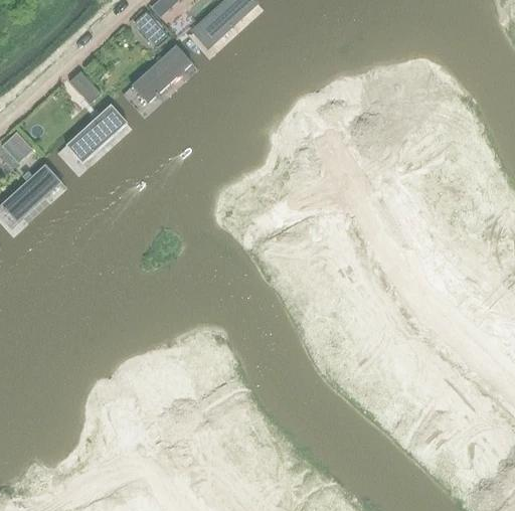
[(158,0),(151,6),(160,16),(170,7),(164,0),(158,0)]
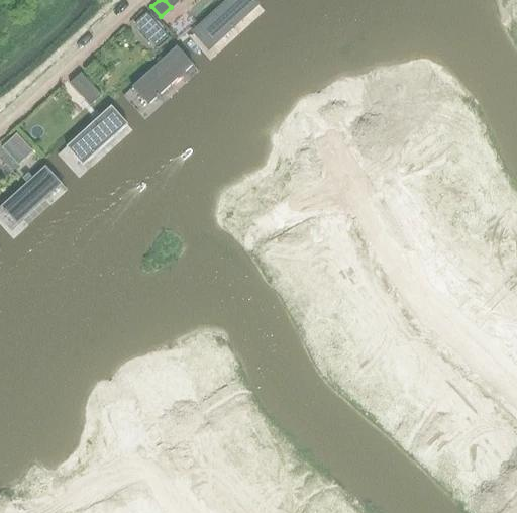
[(215,41),(260,1),(259,0),(224,0),(199,23),(215,41)]
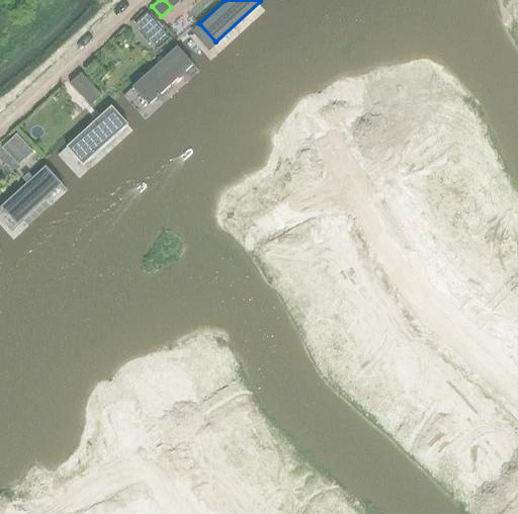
[(159,25),(147,10),(135,21),(147,35),(159,25)]
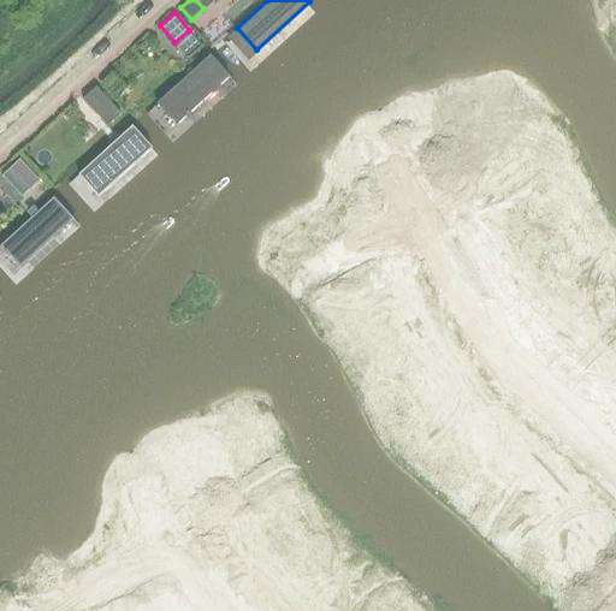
[(178,120),(231,72),(212,51),(159,100),(178,120)]
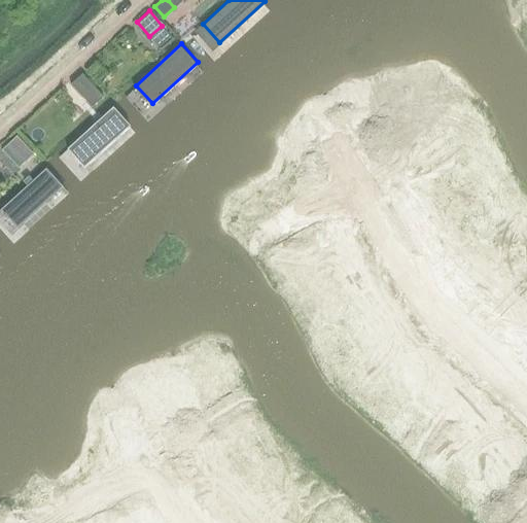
[(70,82),(91,105),(102,95),(82,72),(70,82)]
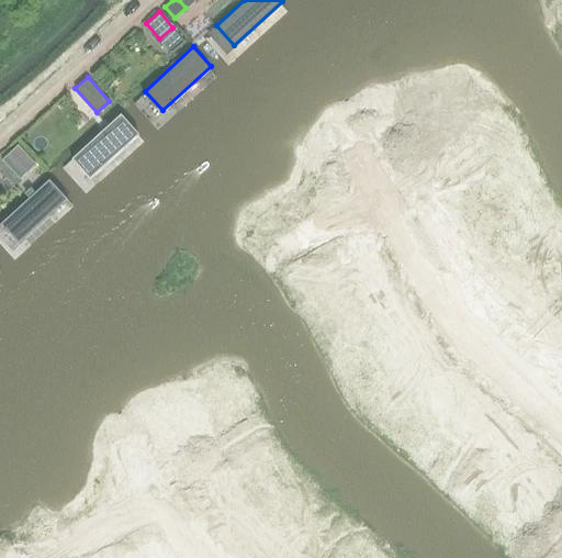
[(137,132),(120,112),(85,145),(71,157),(89,177),(137,132)]
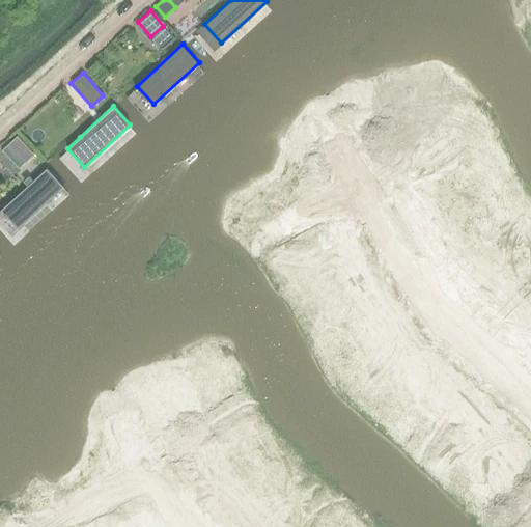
[(454,157),(409,181),(420,203),(467,179),(467,181),(495,166),(469,117),(443,135),(454,157)]
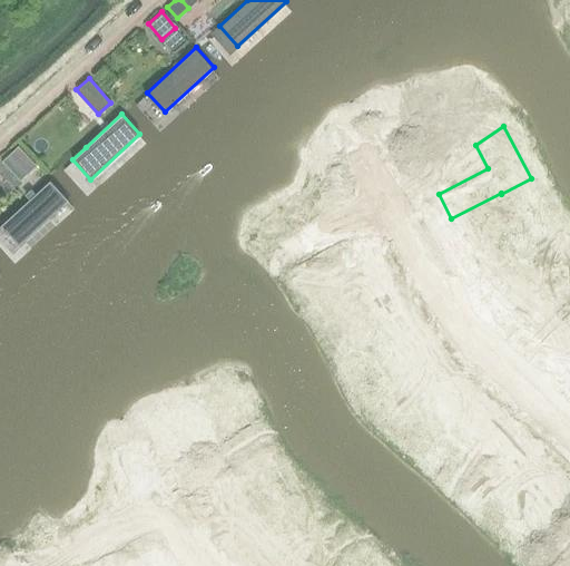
[(36,164),(18,145),(1,159),(19,179),(36,164)]
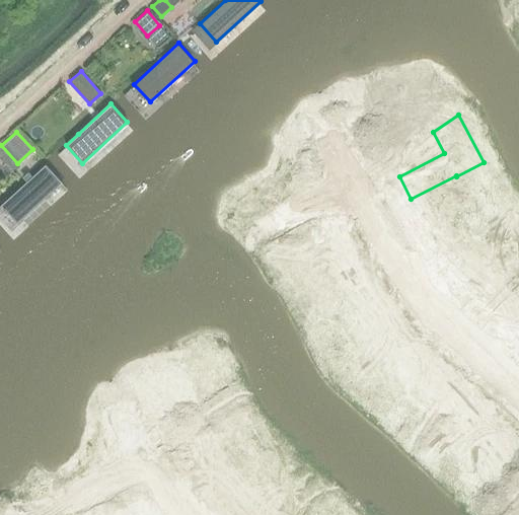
[(62,182),(49,168),(45,164),(17,190),(0,205),(16,223),(56,188),(62,182)]
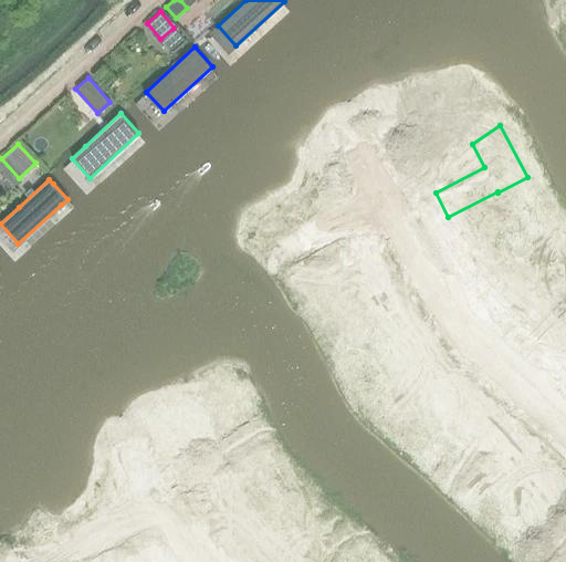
[(513,188),(499,195),(505,207),(520,199),(513,188)]
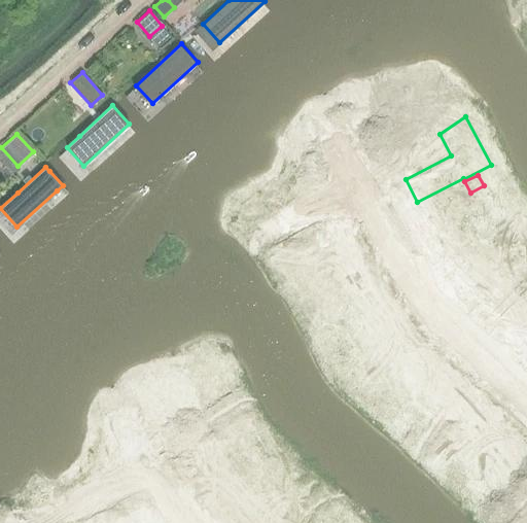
[(478,206),(432,230),(449,263),(494,238),(478,206)]
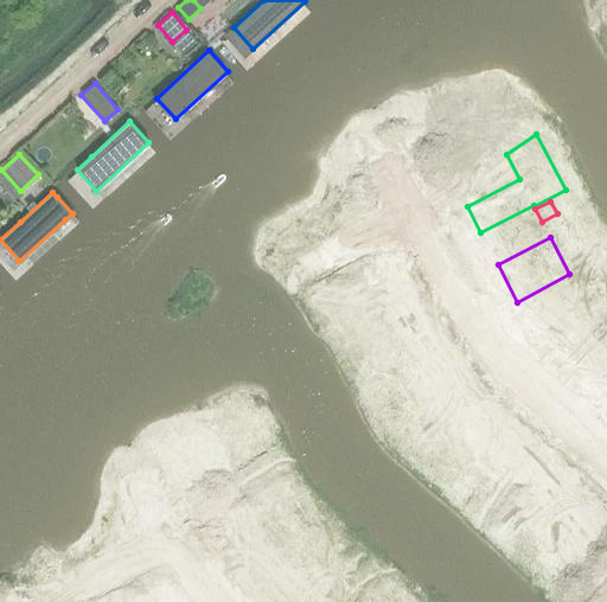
[(589,298),(564,322),(598,353),(606,343),(606,283),(606,282),(606,280),(606,266),(604,262),(577,287),(589,298)]
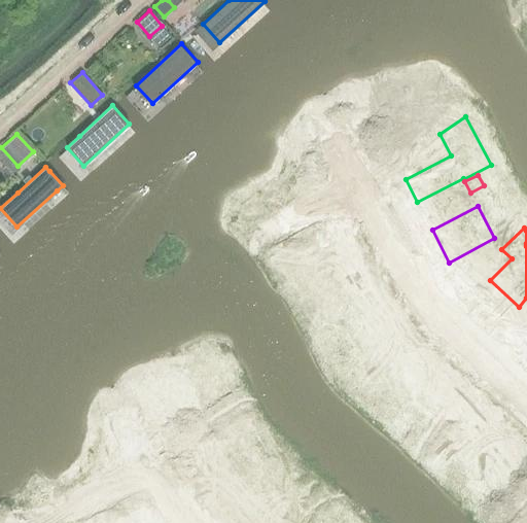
[(326,280),(310,288),(328,324),(351,312),(345,302),(367,289),(358,272),(367,268),(349,231),(311,250),(326,280)]
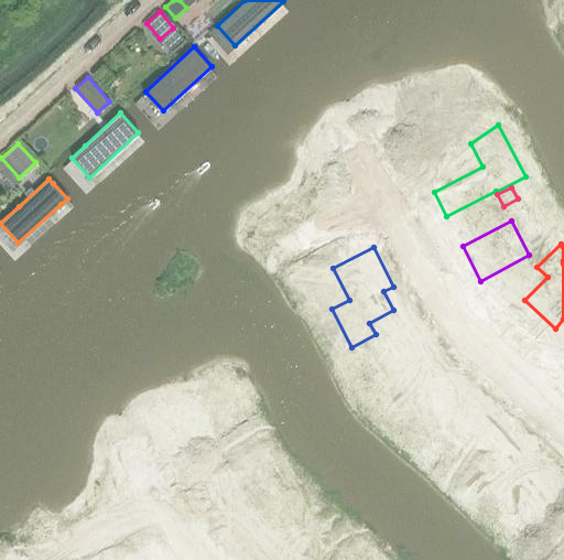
[(416,329),(369,353),(387,387),(389,385),(399,404),(425,389),(416,370),(433,362),(416,329)]
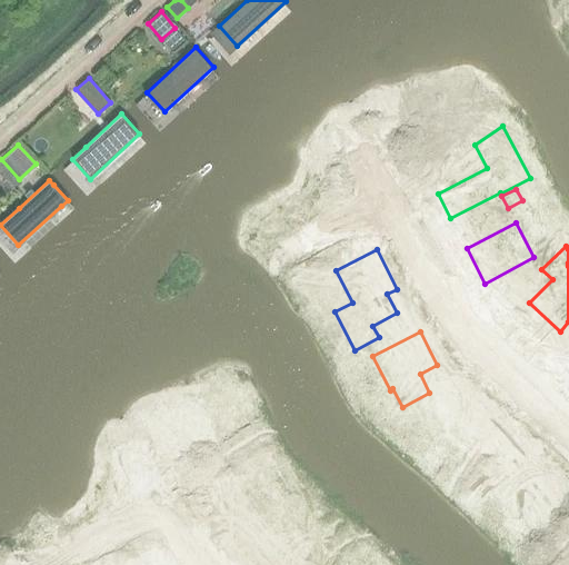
[(453,408),(438,425),(459,445),(450,455),(465,468),(483,449),(473,440),(505,407),(478,383),(466,395),(462,393),(450,406),(453,408)]
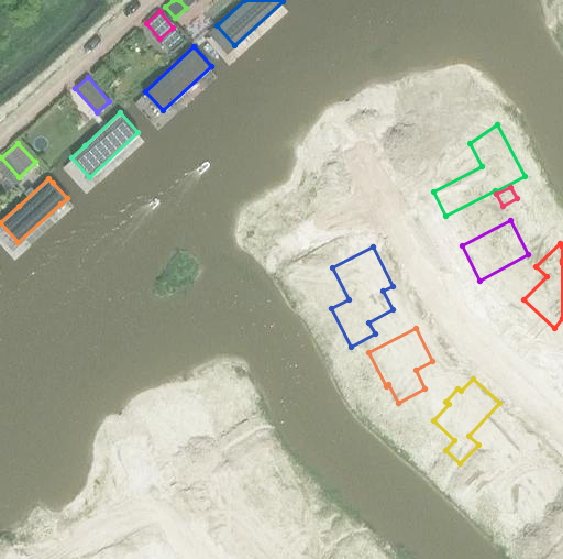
[(242,397),(179,429),(196,461),(212,452),(220,468),(266,444),(242,397)]
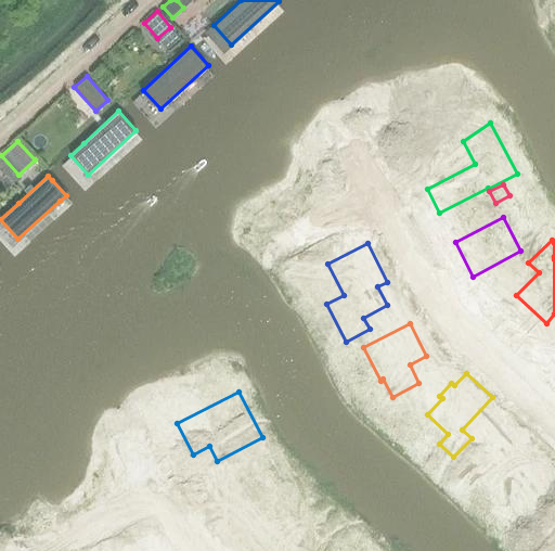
[(486,430),(463,453),(503,491),(536,457),(505,427),(495,438),(486,430)]
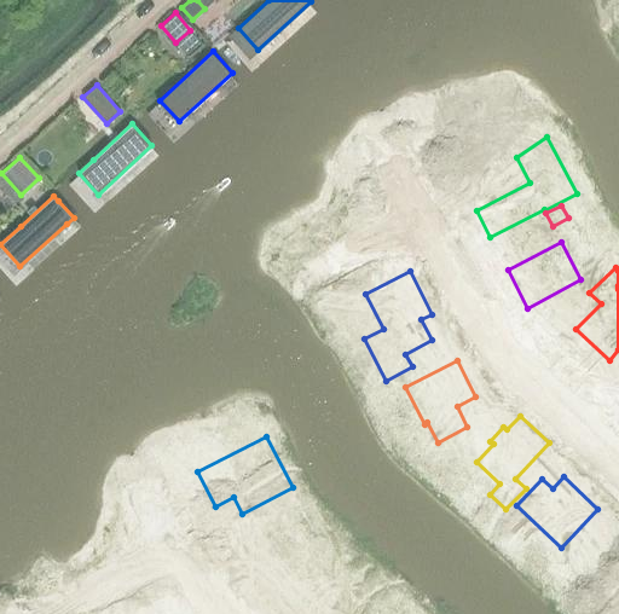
[(258,566),(246,579),(271,603),(284,590),(289,595),(287,597),(293,603),(328,566),(316,554),(311,560),(283,533),(264,552),(262,551),(253,561),(258,566)]
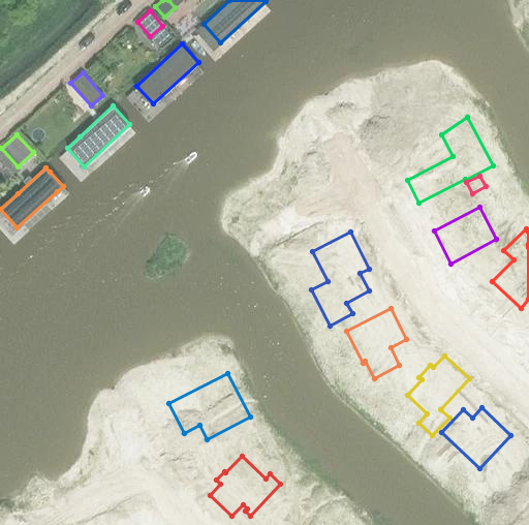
[(528,464),(499,496),(518,514),(528,500),(528,464)]
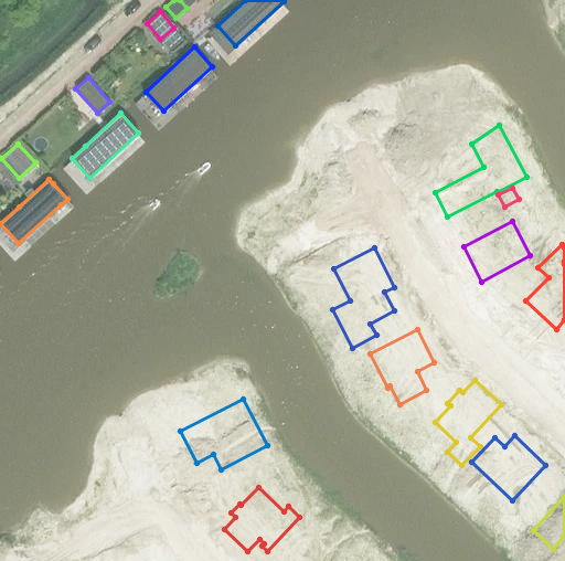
[(305,540),(284,560),(327,560),(336,552),(317,536),(324,527),(310,515),(296,530),(305,540)]
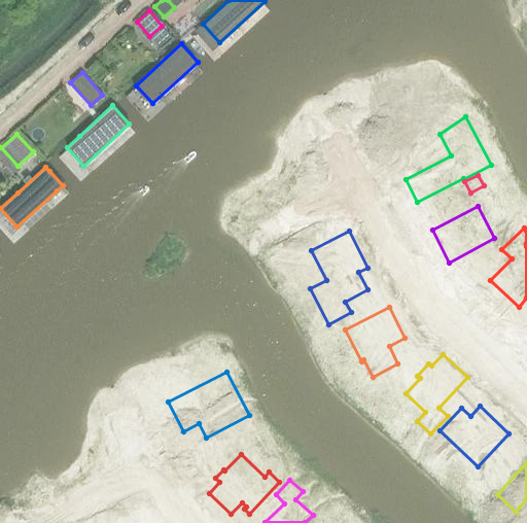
[(526,498),(516,512),(526,522),(526,498)]
